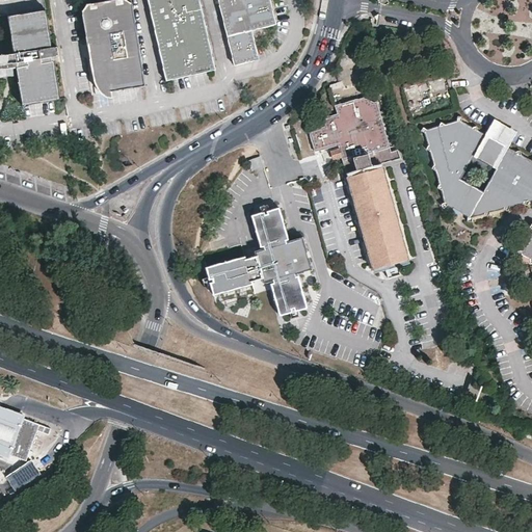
[(131,0),(111,0),(106,1),(81,4),(91,72),(92,77),(94,81),(96,84),(97,86),(99,88),(100,90),(102,92),(103,95),(105,95),(107,96),(110,97),(112,98),(111,90),(145,85),(131,0)]
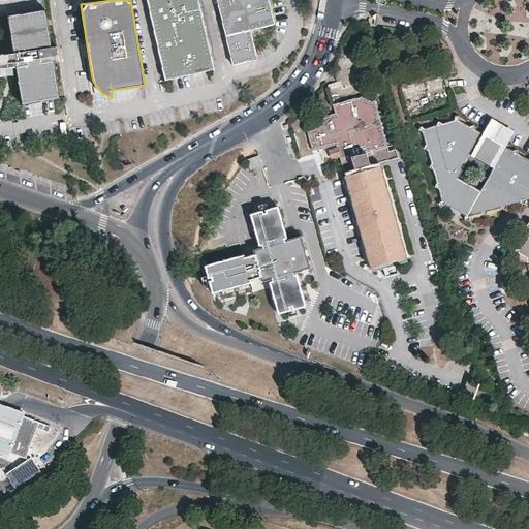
[(197,0),(147,0),(165,81),(214,69),(197,0)]
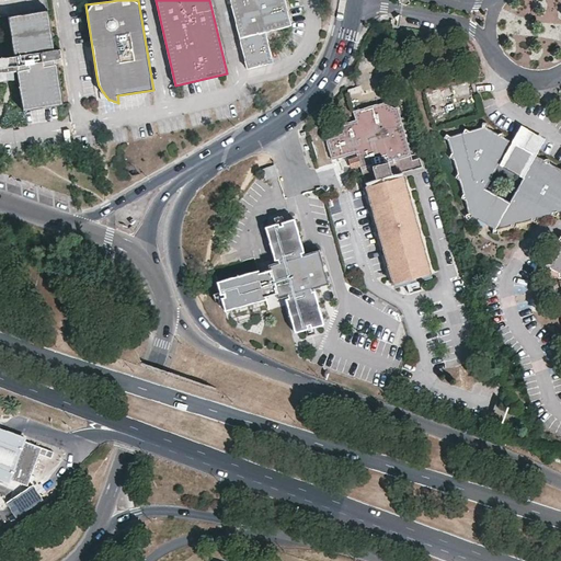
[(284,0),(230,0),(248,68),(273,63),(265,32),(290,25),(284,0)]
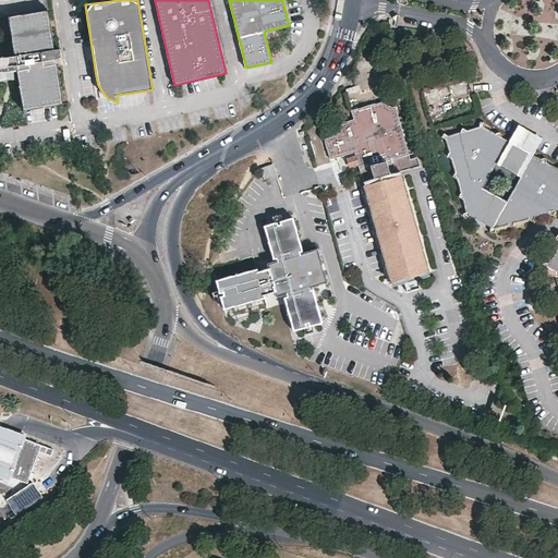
[(46,12),(8,17),(14,56),(16,72),(23,111),(61,105),(56,65),(53,65),(52,61),(59,60),(58,50),(51,51),(50,47),(52,47),(46,12)]
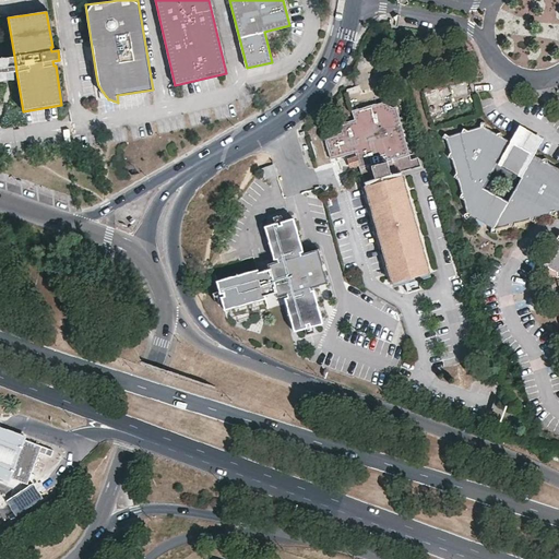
[(14,56),(0,57),(0,74),(12,73),(16,72),(14,56)]
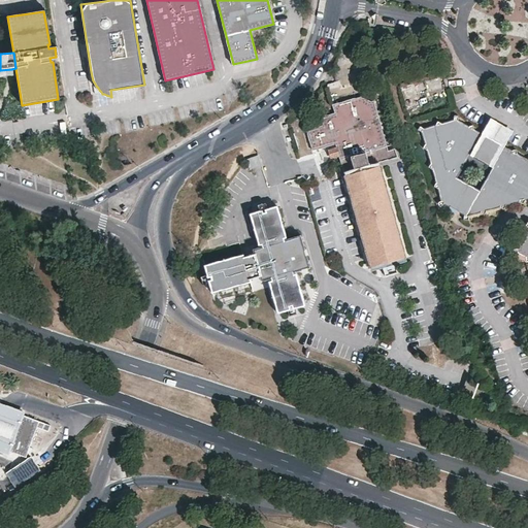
[(0,77),(12,76),(11,69),(0,70),(0,77)]
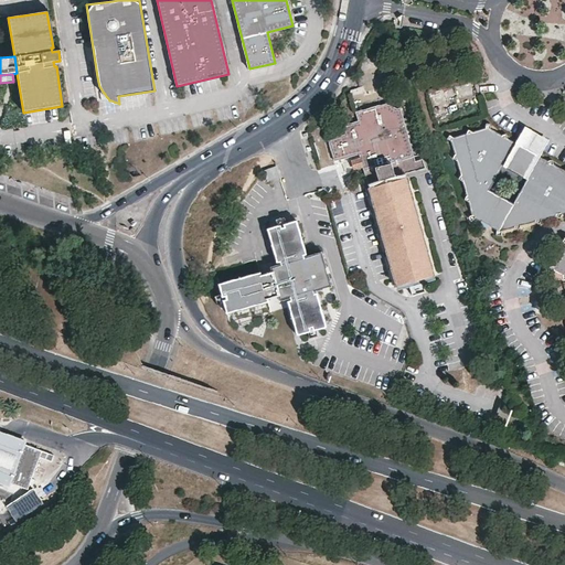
[(359,153),(360,157),(362,167),(368,183),(405,173),(425,168),(422,158),(414,160),(400,107),(396,108),(391,105),(390,102),(355,110),(358,119),(341,124),(343,132),(328,137),(333,160),(359,153)]
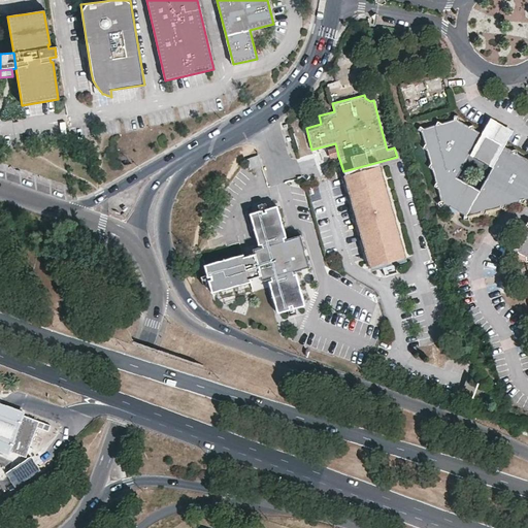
[(441,124),(437,122),(436,125),(423,129),(420,127),(418,130),(422,132),(425,144),(423,149),(427,151),(431,162),(428,167),(432,169),(436,183),(434,187),(437,188),(441,201),(438,203),(440,206),(444,203),(464,215),(464,220),(468,220),(469,215),(481,212),(485,215),(487,210),(499,206),(503,209),(506,204),(519,200),(524,203),(526,198),(527,197),(527,159),(518,154),(516,149),(512,151),(501,144),(485,135),(474,129),(473,125),(469,126),(458,121),(458,117),(454,116),(454,120),(441,124)]
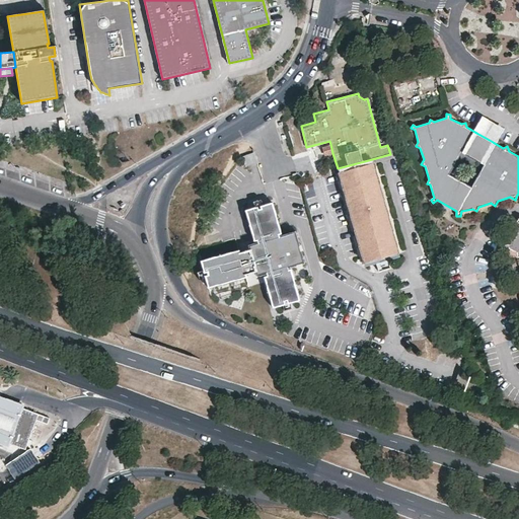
[(486,118),(476,133),(493,142),(501,126),(486,118)]
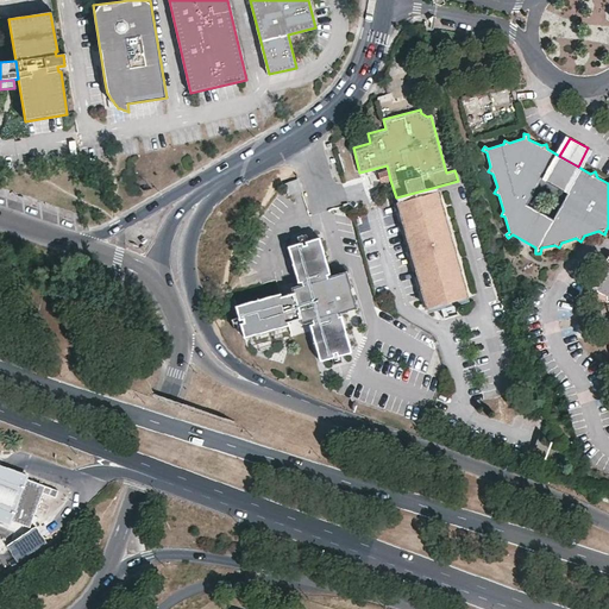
[(381,182),(390,180),(388,169),(378,171),(381,182)]
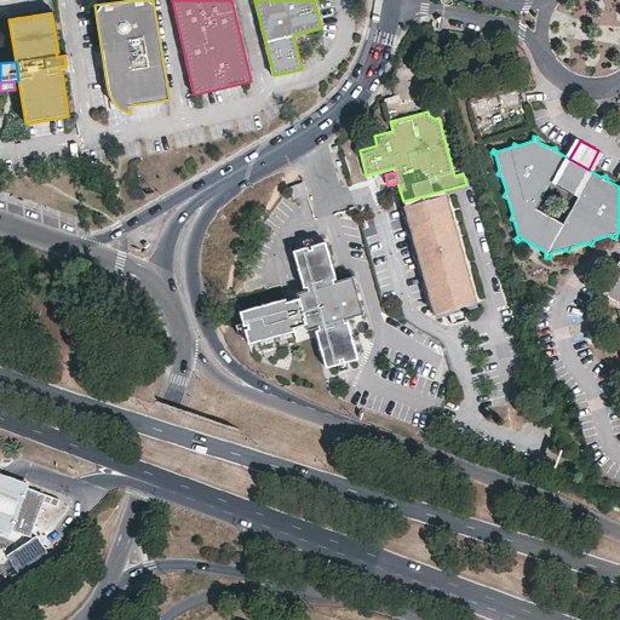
[(293,196),(308,193),(303,179),(290,184),(293,196)]
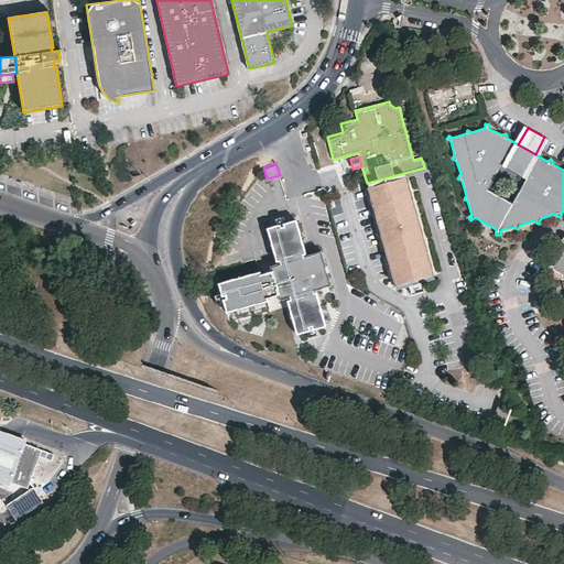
[(405,176),(404,173),(367,183),(368,186),(372,185),(400,177),(405,176)]
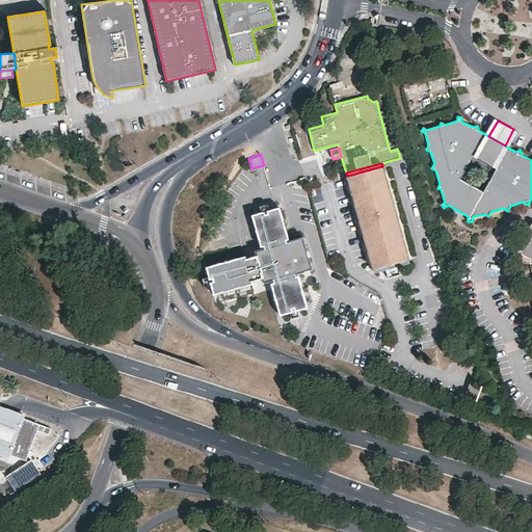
[(382,166),(377,167),(404,261),(409,259),(382,165),(382,166)]
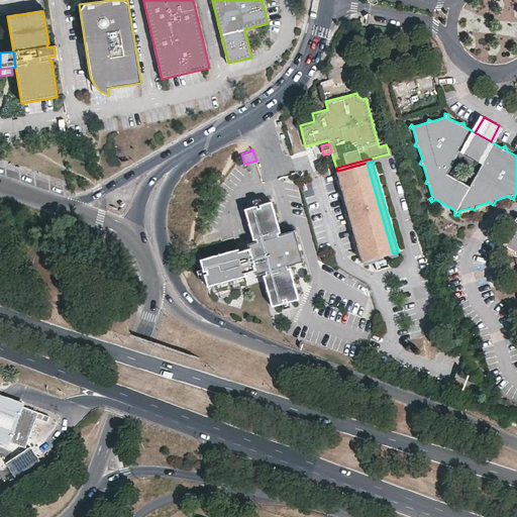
[(393,253),(367,163),(341,170),(367,261),(374,259),(380,256),(386,255),(393,253)]
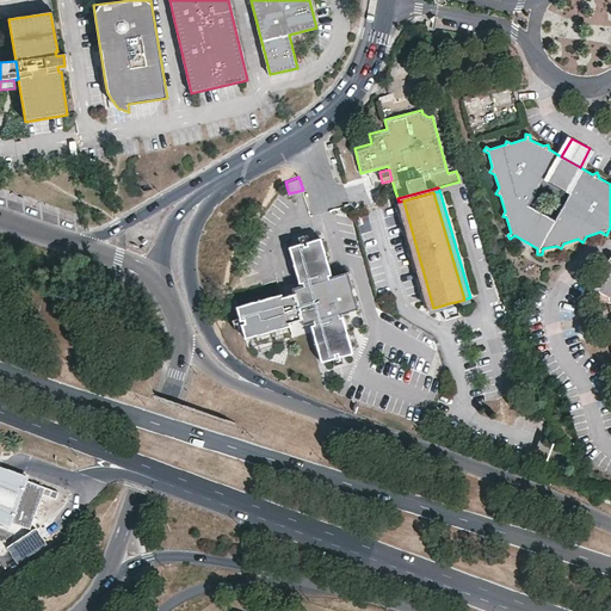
[(427,309),(433,308),(403,201),(399,202),(397,203),(427,309)]
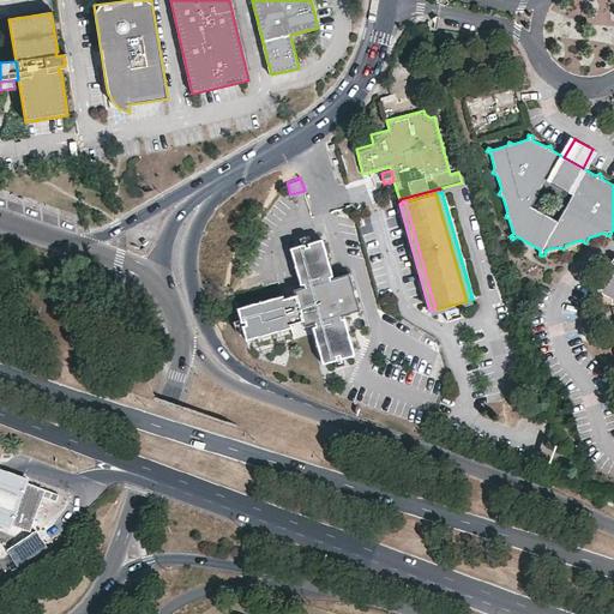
[(332,276),(321,239),(308,242),(309,246),(305,247),(305,244),(292,247),(301,284),(304,283),(305,287),(295,290),(296,294),(283,298),(283,295),(238,307),(241,321),(245,320),(246,325),(242,325),(246,339),(292,327),(290,324),(304,320),(305,325),(315,323),(315,326),(313,326),(323,362),(336,359),(336,356),(339,355),(341,357),(354,354),(344,318),(341,319),(339,315),(349,313),(339,277),(330,281),(329,276),(332,276)]
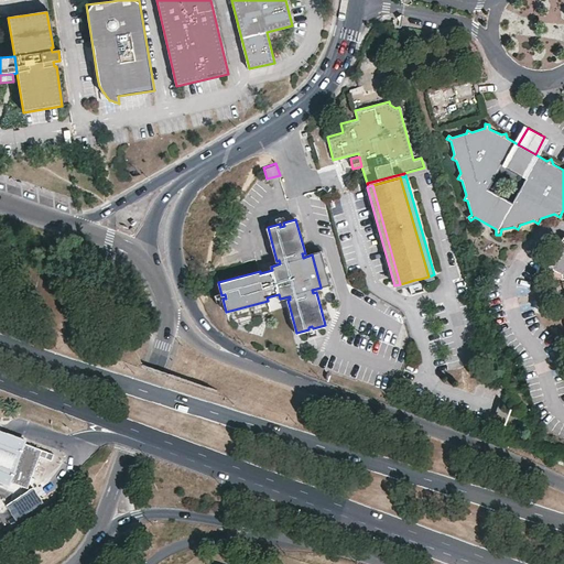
[(563,237),(563,238),(563,239),(563,245),(561,251),(556,252),(557,257),(553,266),(548,267),(548,271),(553,270),(562,274),(563,279),(563,278),(563,307),(562,308),(563,313),(563,312),(563,237)]
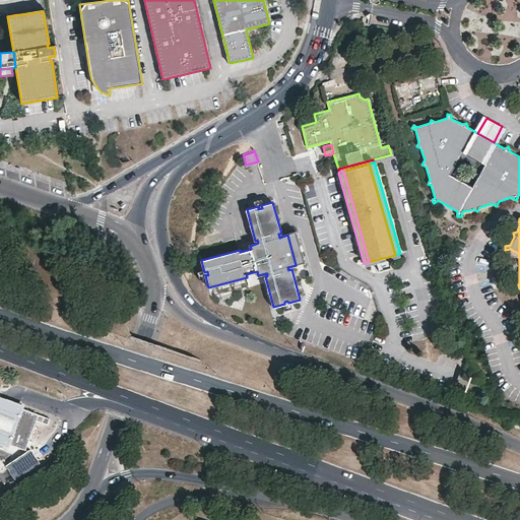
[(391,267),(388,257),(382,258),(376,260),(379,271),(391,267)]
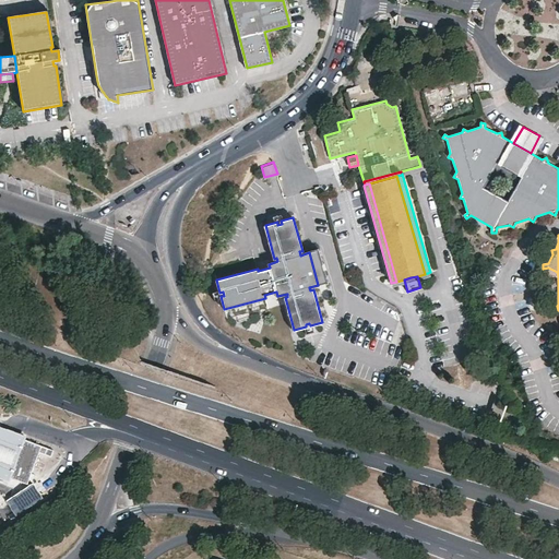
[(487,407),(500,412),(503,403),(491,397),(487,407)]
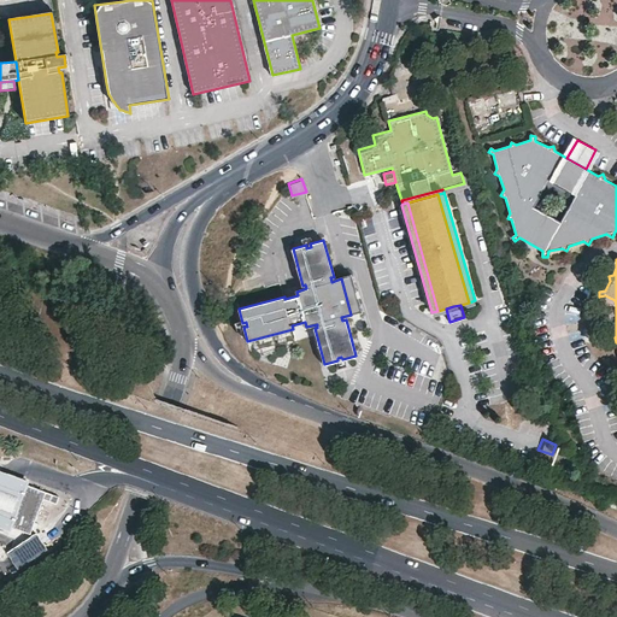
[(0,528),(11,533),(12,528),(28,485),(29,481),(17,476),(0,470),(0,528)]
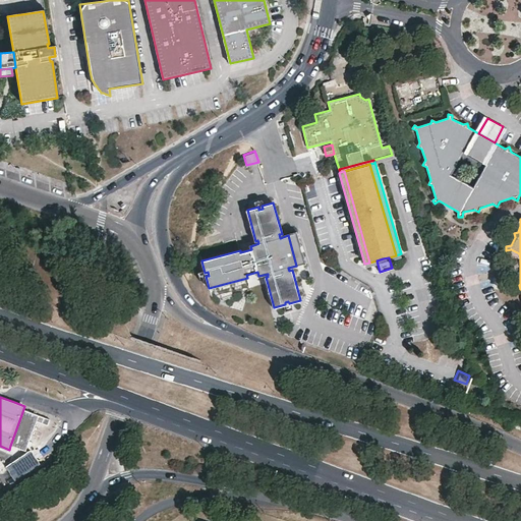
[(50,419),(23,409),(10,446),(25,451),(37,421),(48,425),(50,419)]
